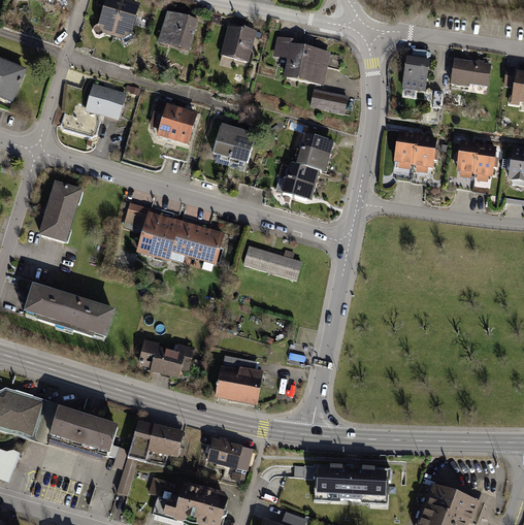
[(140,2),(134,0),(103,0),(97,22),(101,31),(121,36),(130,32),(140,2)]
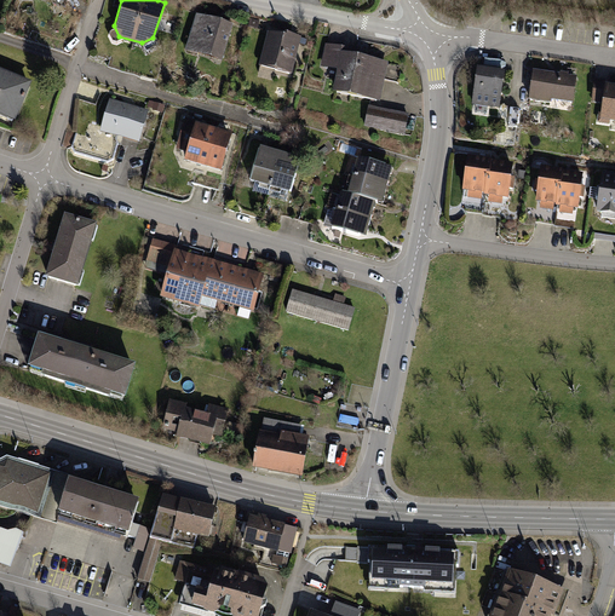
[(230,22),(193,12),(183,46),(220,57),(230,22)]
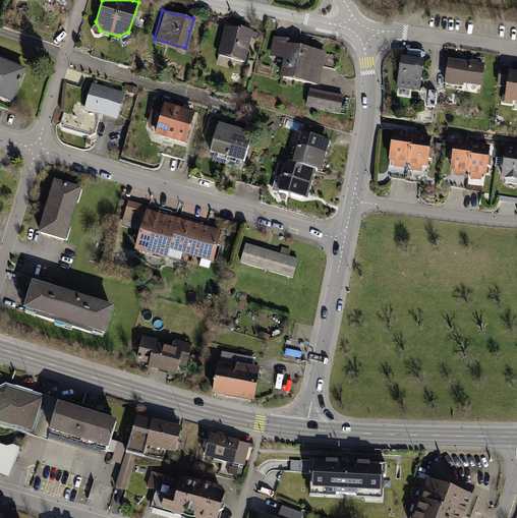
[(250,32),(223,24),(216,53),(244,59),(250,32)]
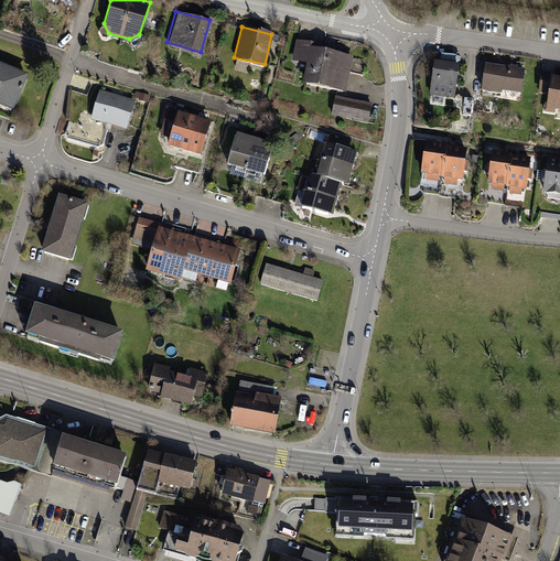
[(310,41),(294,38),(290,58),(307,62),(302,82),(346,90),(353,54),(309,45),(310,41)]
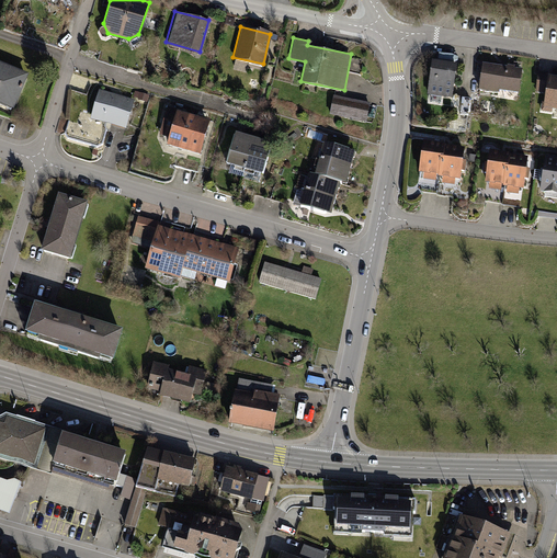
[(456,61),(431,58),(428,91),(452,94),(456,61)]
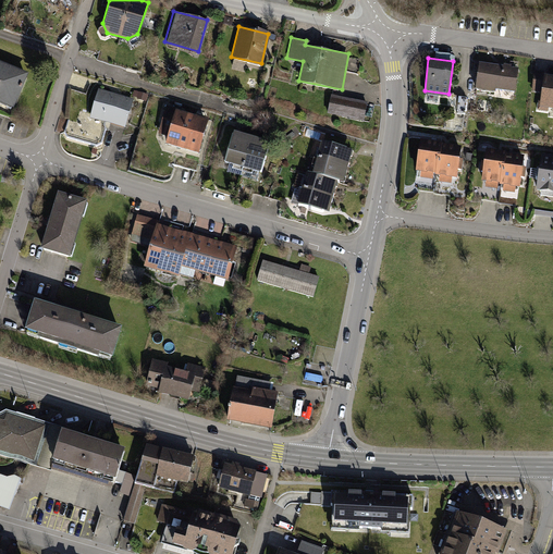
[(27,71),(0,60),(0,102),(13,108),(27,71)]
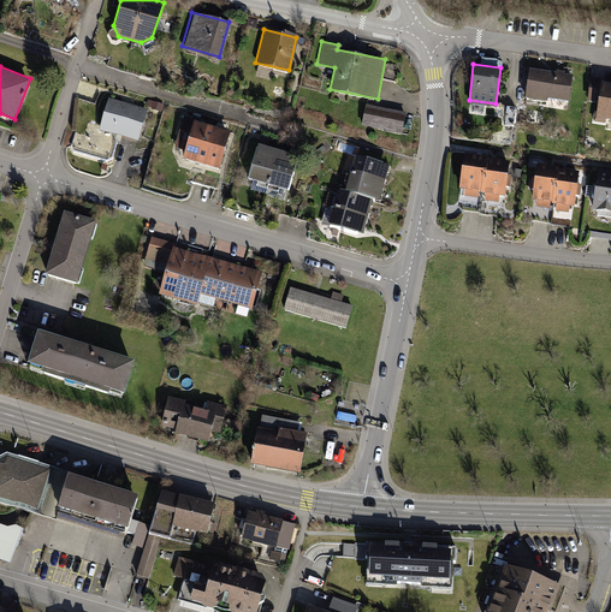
[(573,72),(529,67),(526,96),(569,101),(573,72)]
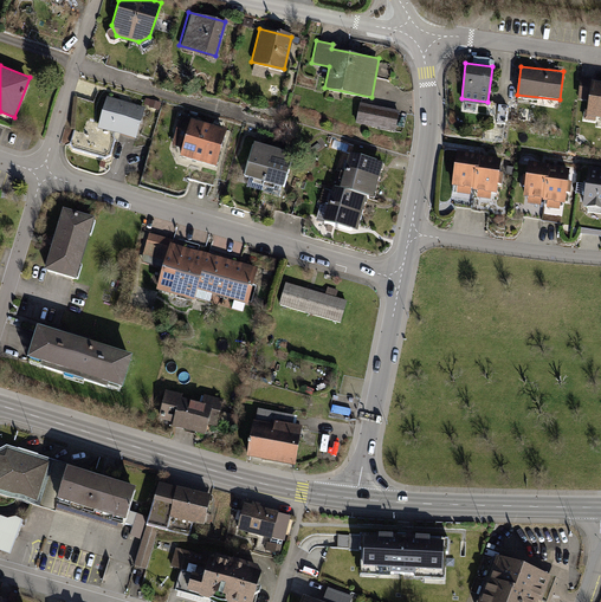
[(576,99),(588,99),(587,116),(600,117),(600,82),(594,82),(595,78),(579,76),(576,99)]
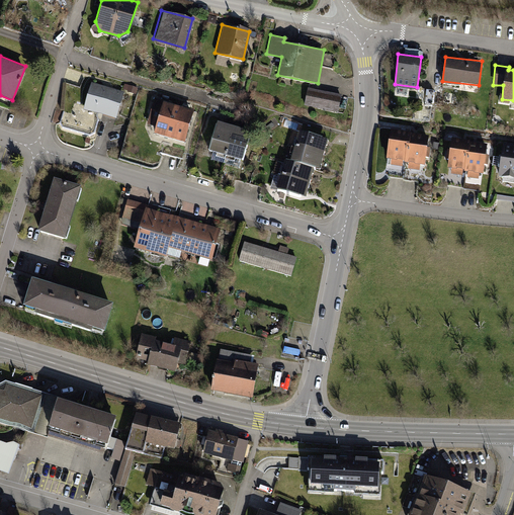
[(122,91),(89,82),(82,108),(114,118),(122,91)]
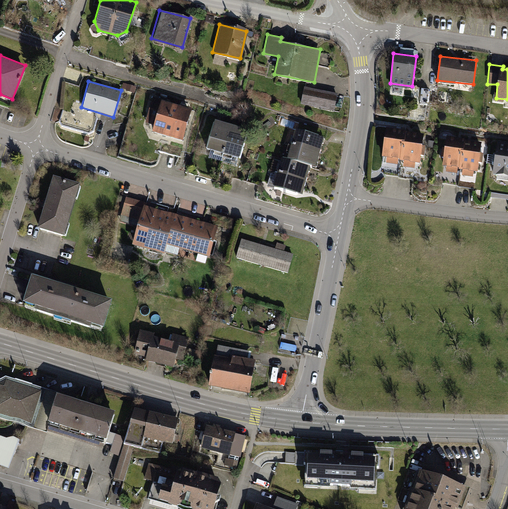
[(337,92),(303,86),(300,104),(333,110),(337,92)]
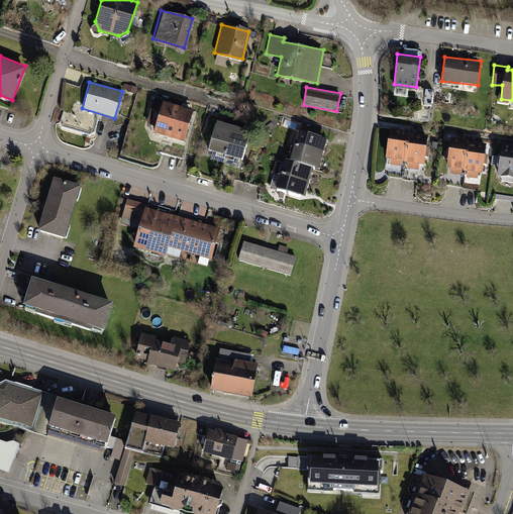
[(193,110),(152,99),(145,123),(156,125),(154,132),(184,140),(193,110)]
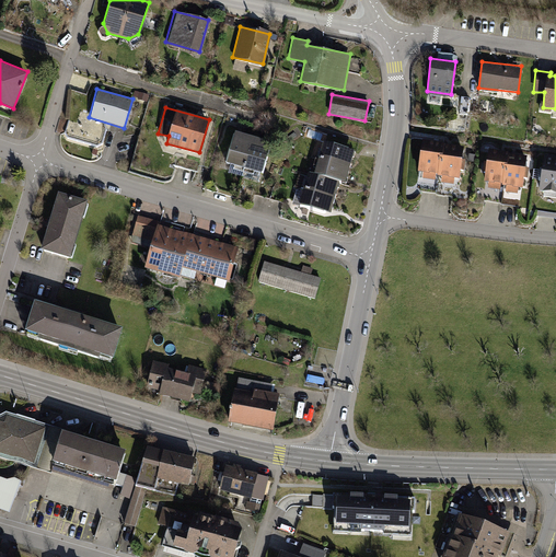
[(270,140),(234,131),(227,162),(263,171),(270,140)]
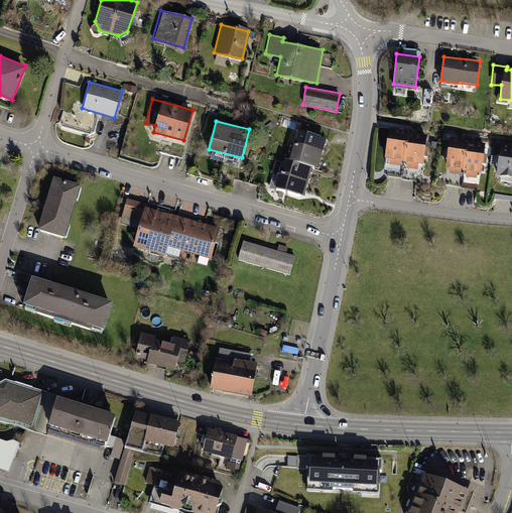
[(410,131),(389,128),(385,156),(423,161),(426,135),(410,133),(410,131)]
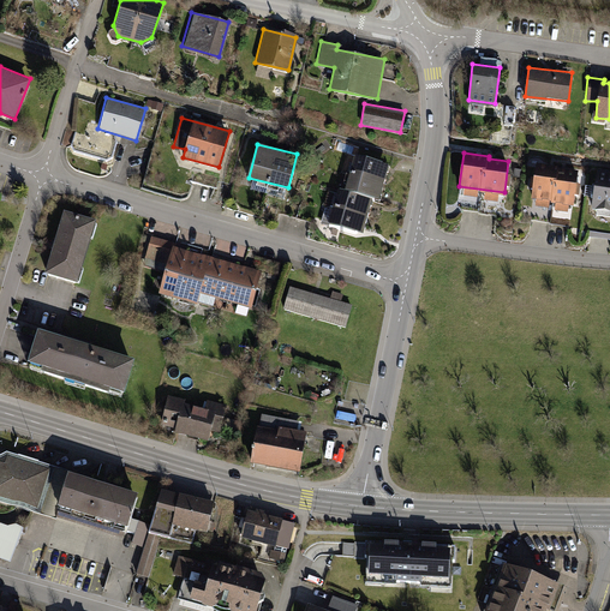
[(388,163),(353,155),(345,189),(336,186),(327,221),(363,231),(371,198),(378,199),(388,163)]
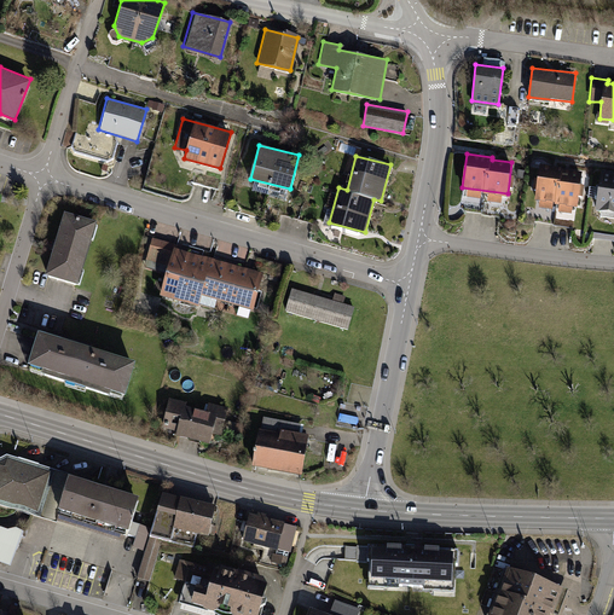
[(561,167),(539,164),(536,199),(577,206),(580,173),(561,170),(561,167)]
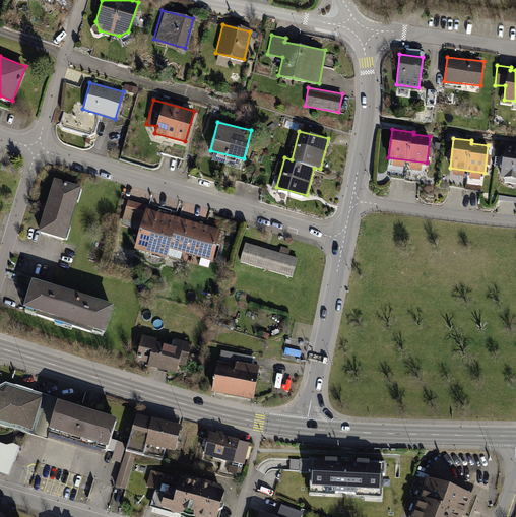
[(515,146),(504,145),(500,176),(515,177),(515,146)]
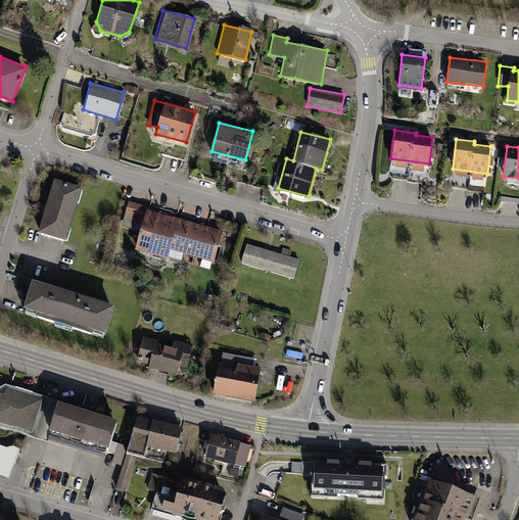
[(78,187),(48,179),(32,235),(61,244),(78,187)]
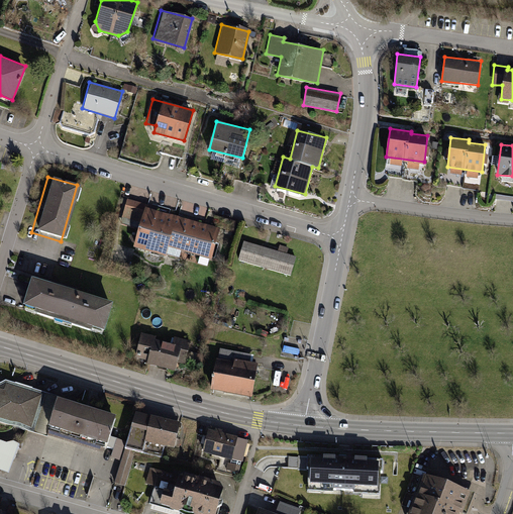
[(145,203),(124,197),(119,216),(138,222),(132,246),(164,255),(167,244),(211,258),(219,227),(145,206),(145,203)]
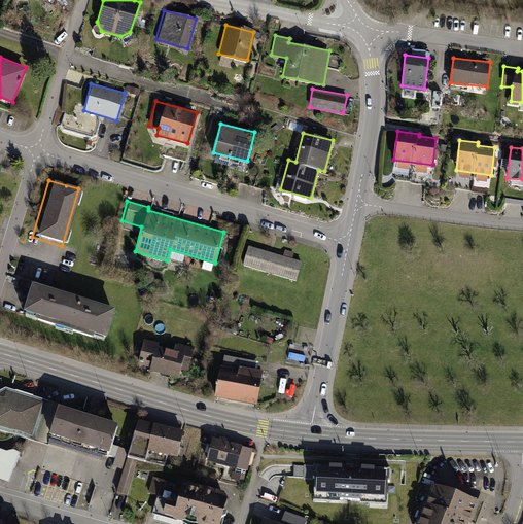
[(300,259),(246,245),(241,264),(294,278),(300,259)]
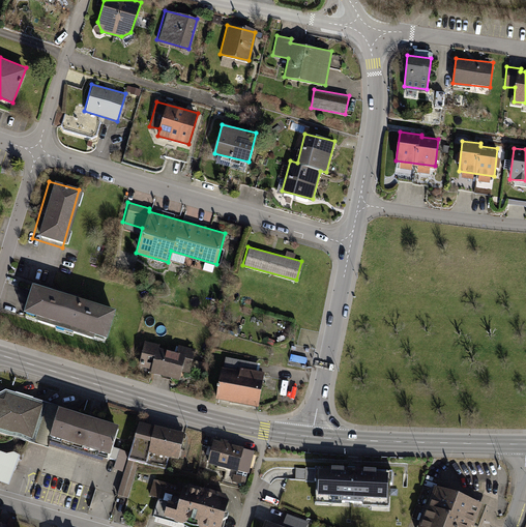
[(111,315),(27,289),(18,319),(101,345),(111,315)]
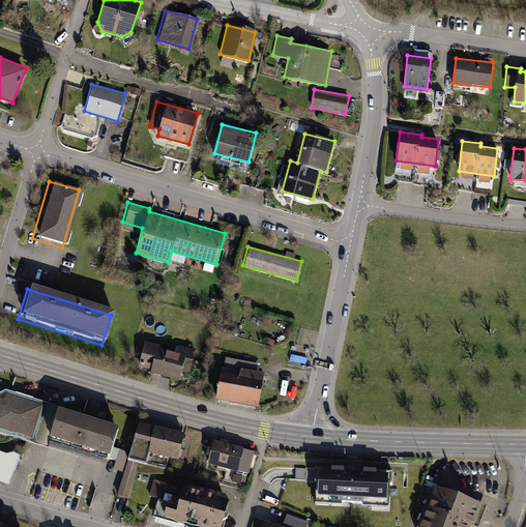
[(194,351),(144,338),(137,366),(150,369),(150,372),(179,380),(182,371),(187,373),(194,351)]
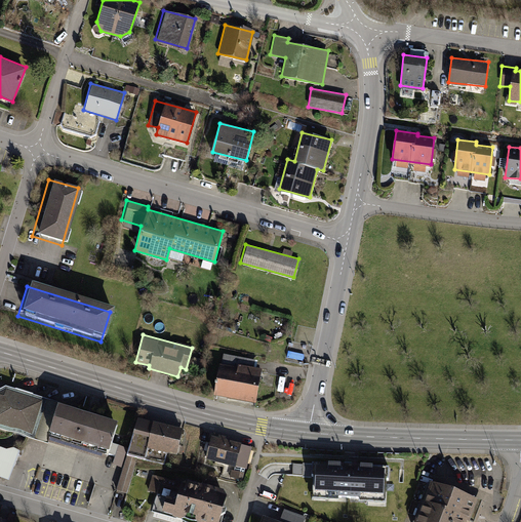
[(261,370),(218,364),(213,395),(255,401),(261,370)]
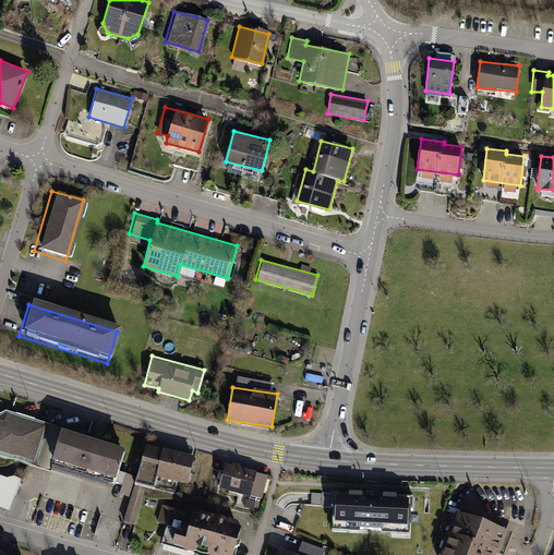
[(128,448),(4,410),(0,412),(0,454),(48,469),(52,458),(115,478),(112,482),(119,483),(117,491),(125,494),(132,475),(120,471),(128,448)]
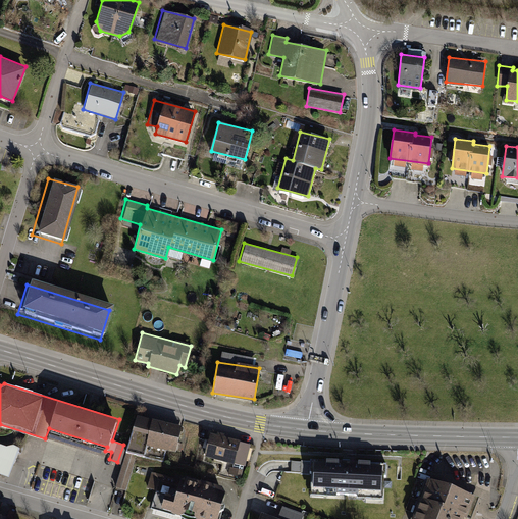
[(175,451),(183,422),(136,409),(124,450),(142,455),(145,443),(175,451)]
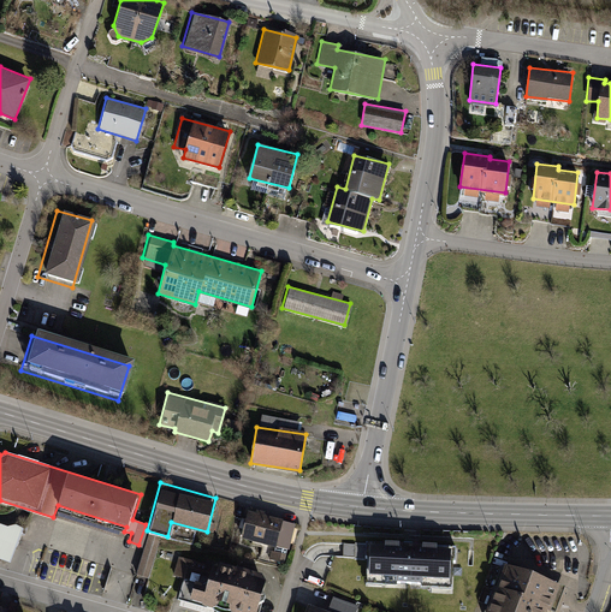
[(294,520),(247,510),(241,536),(288,547),(294,520)]
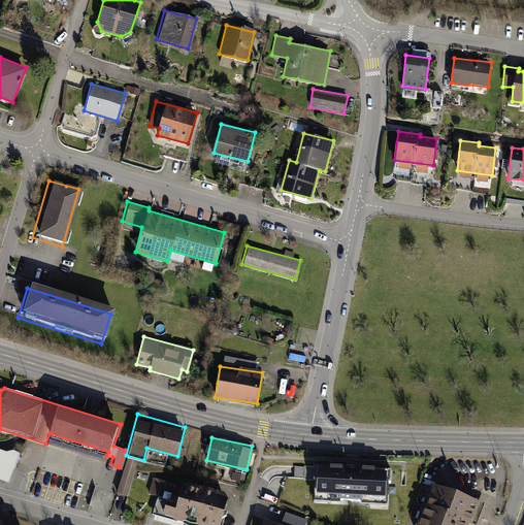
[(4,451),(0,450),(0,480),(6,482),(19,451),(11,449),(4,451)]
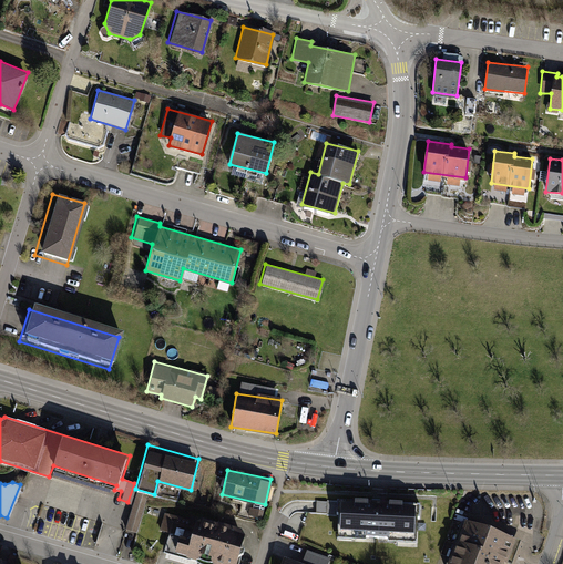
[(146,494),(135,492),(125,529),(135,532),(146,494)]
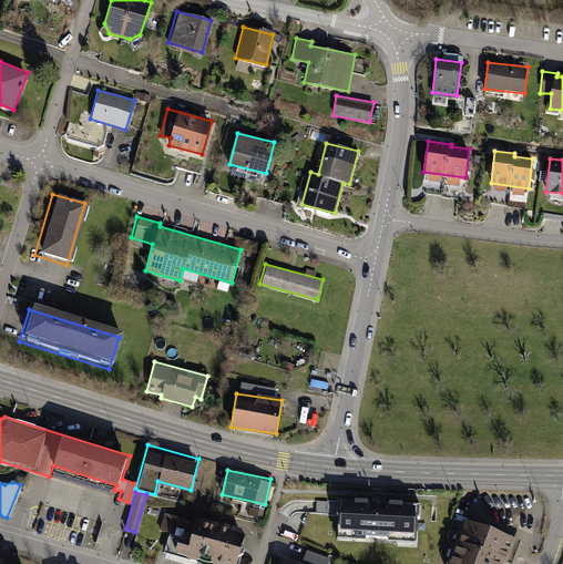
[(335,500),(334,535),(410,540),(412,503),(335,500)]
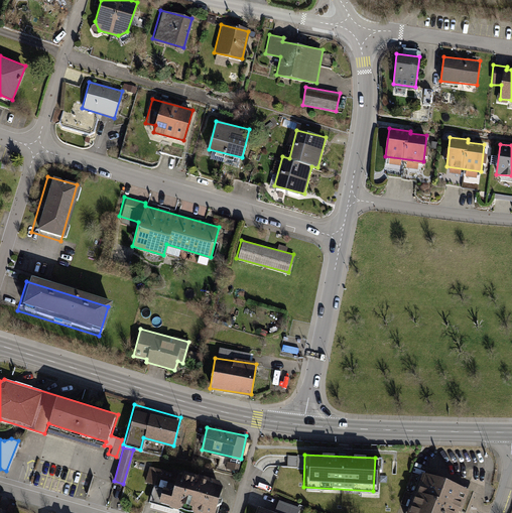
[(215,512),(223,485),(146,464),(142,481),(153,484),(149,501),(194,512),(215,512)]
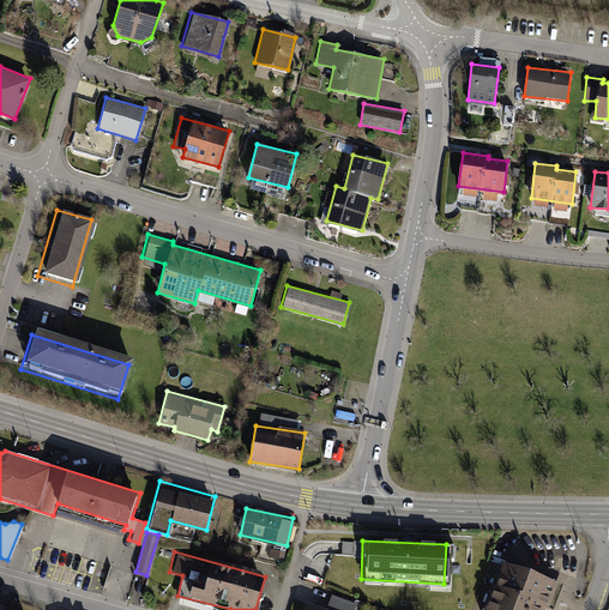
[(552,609),(562,580),(501,559),(481,609),(552,609)]
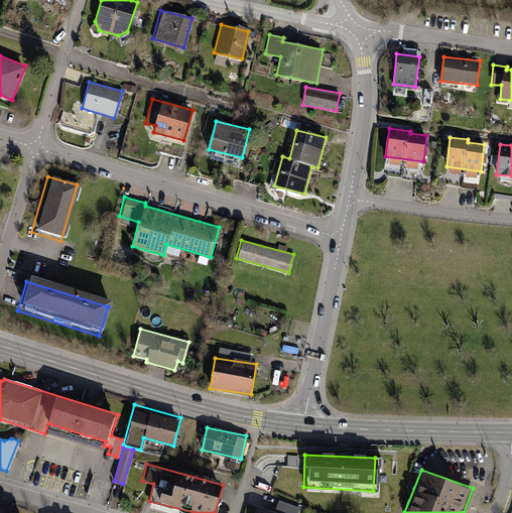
[(273,511),(256,505),(253,512),(295,512),(298,506),(277,499),(273,511)]
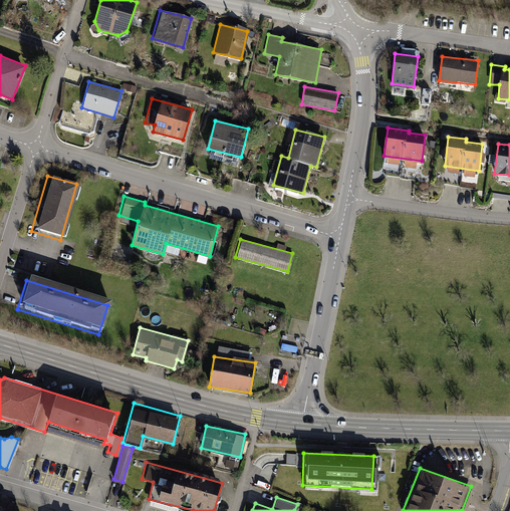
All buildings are outlined.
